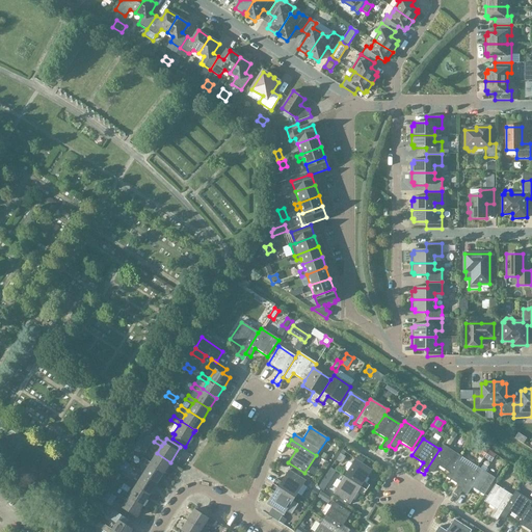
[(137,454),(143,445),(138,442),(132,451),(137,454)]
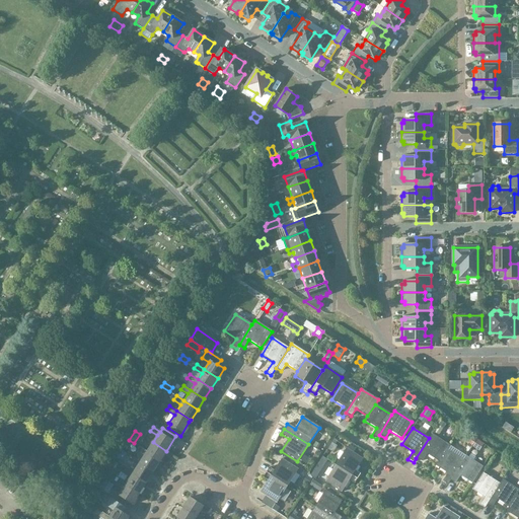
[(429,438),(416,458),(421,461),(426,453),(438,461),(445,449),(448,445),(431,434),(429,438)]
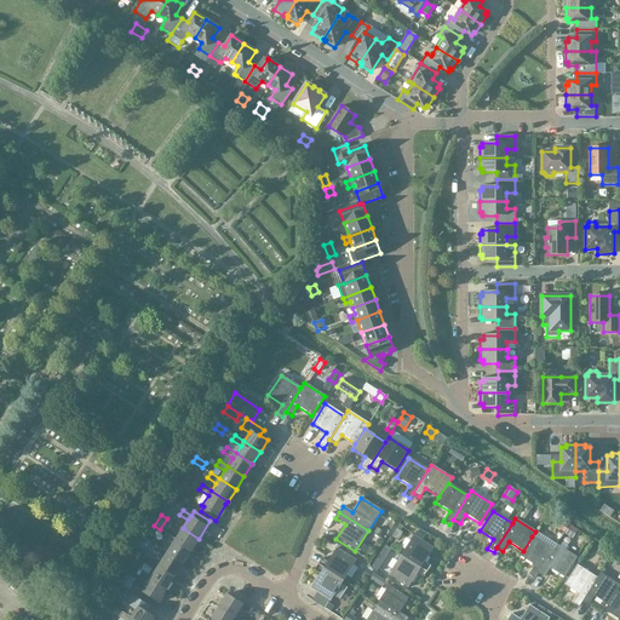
[(562,520),(556,529),(564,534),(570,524),(562,520)]
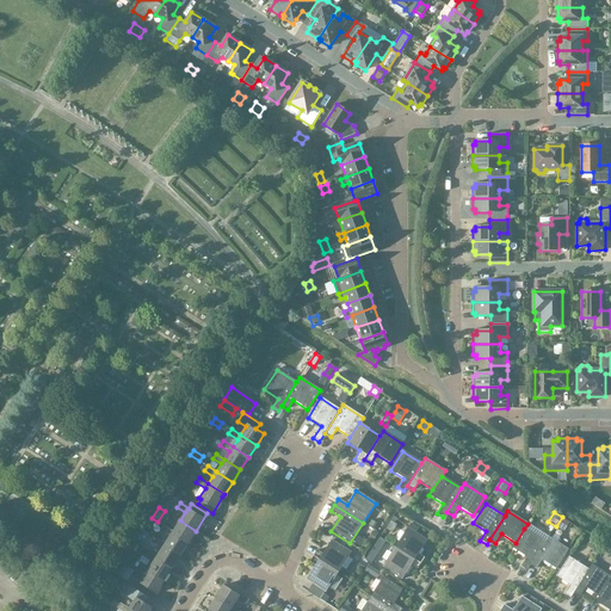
[(177,525),(172,532),(189,543),(196,531),(180,520),(172,514),(170,519),(177,525)]
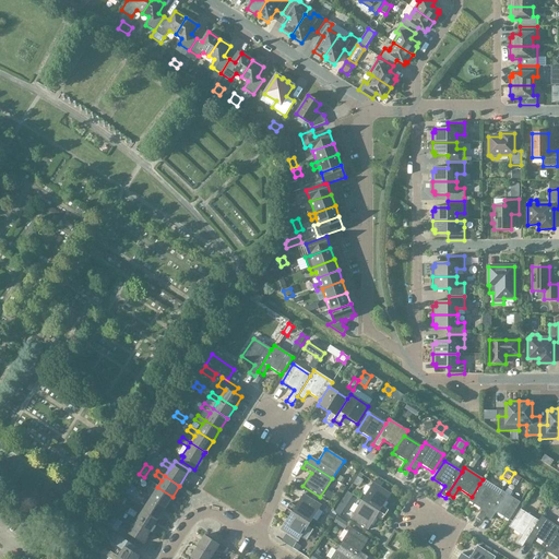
[(516,486),(522,478),(514,474),(509,482),(516,486)]
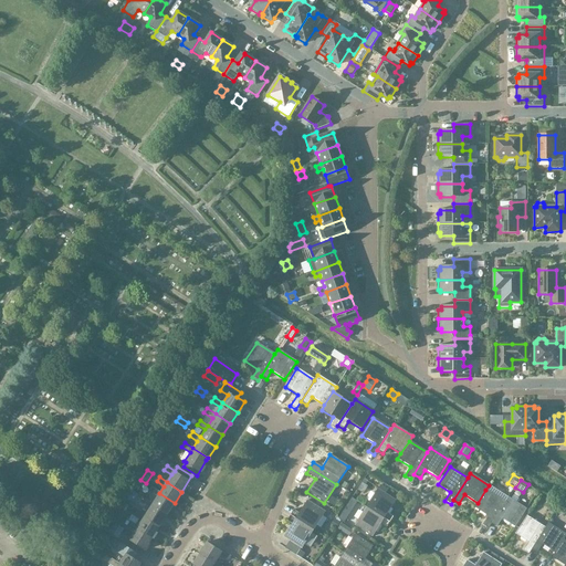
[(378,489),(366,507),(389,523),(394,517),(388,513),(396,501),(385,494),(387,490),(381,485),(378,490),(378,489)]
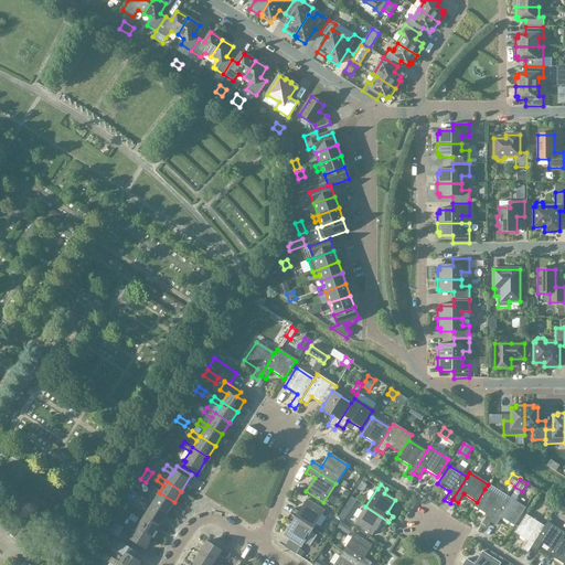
[(152,504),(167,514),(174,502),(159,492),(152,488),(149,492),(157,497),(152,504)]
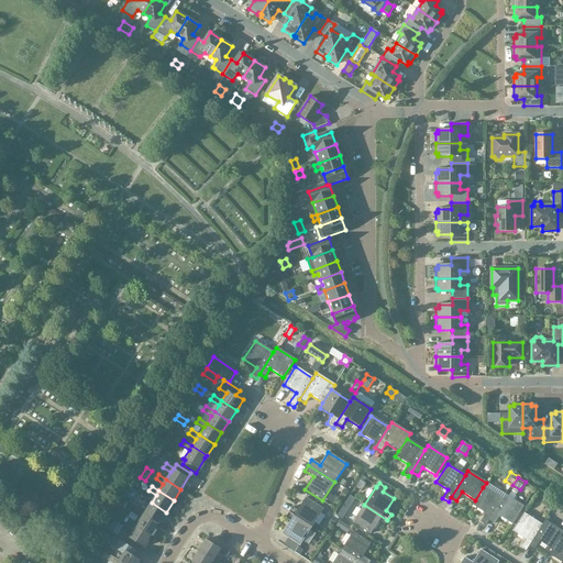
[(483,487),(475,500),(472,505),(484,514),(479,521),(485,525),(487,520),(501,499),(483,487)]
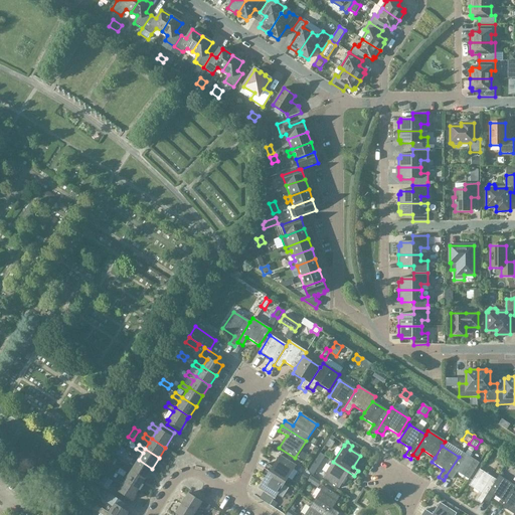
[(120,447),(115,454),(121,457),(125,450),(120,447)]
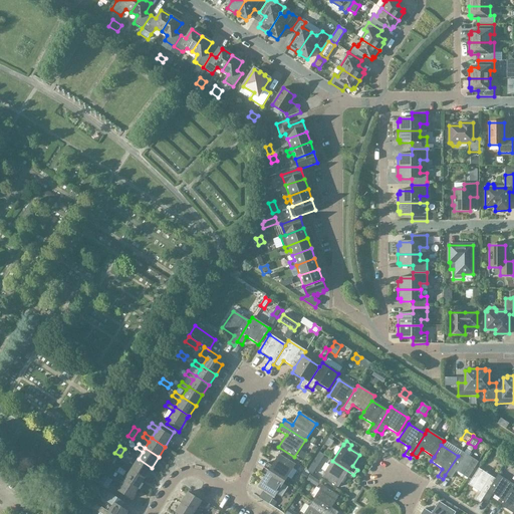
[(458,456),(445,475),(451,479),(456,471),(467,479),(477,462),(468,457),(471,453),(467,450),(464,454),(460,451),(458,456)]
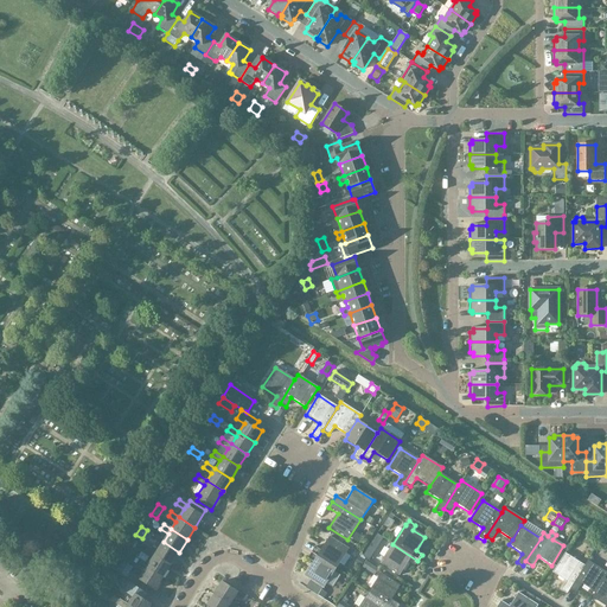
[(160,547),(155,554),(171,564),(179,553),(164,542),(155,536),(152,541),(160,547)]
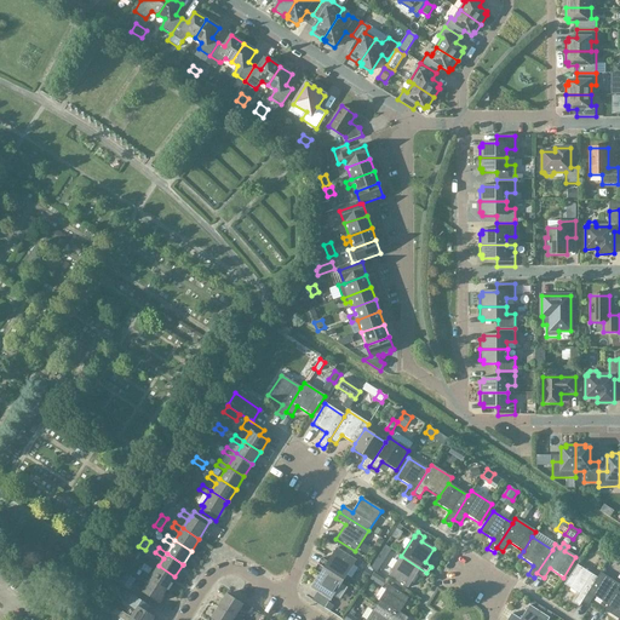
[(317,566),(343,581),(356,561),(337,549),(328,563),(322,560),(317,566)]
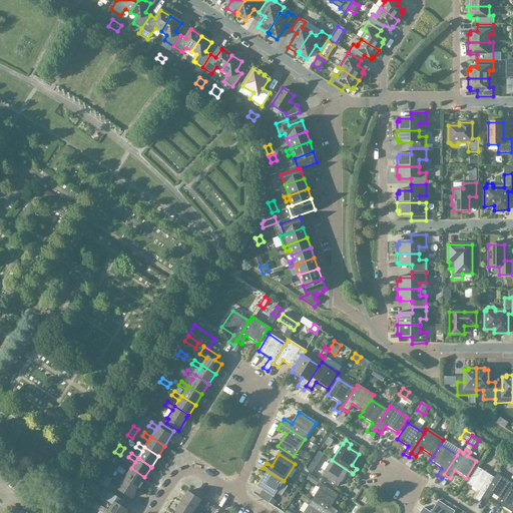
[(144,477),(131,468),(124,464),(124,463),(120,459),(117,463),(122,466),(121,468),(128,472),(124,479),(138,488),(144,477)]
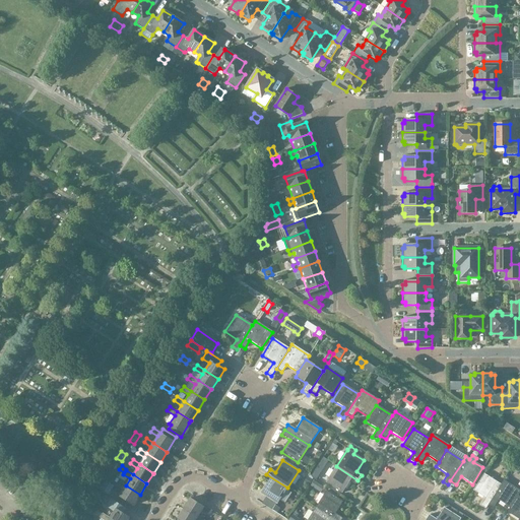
[(316,478),(322,469),(317,466),(312,475),(316,478)]
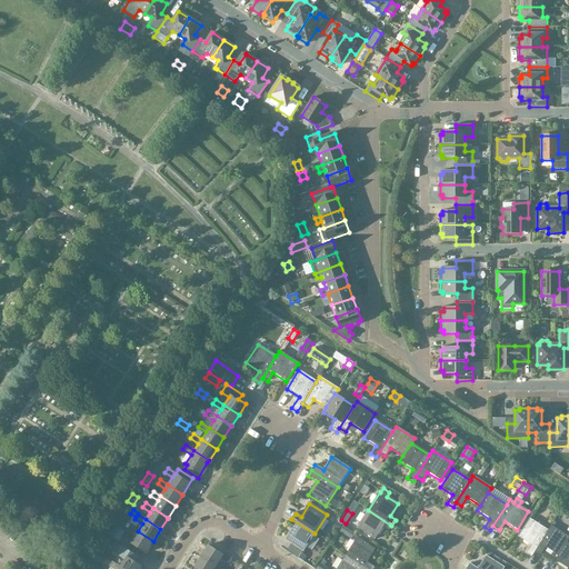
[(391,526),(368,510),(356,529),(375,540),(382,527),(388,530),(391,526)]
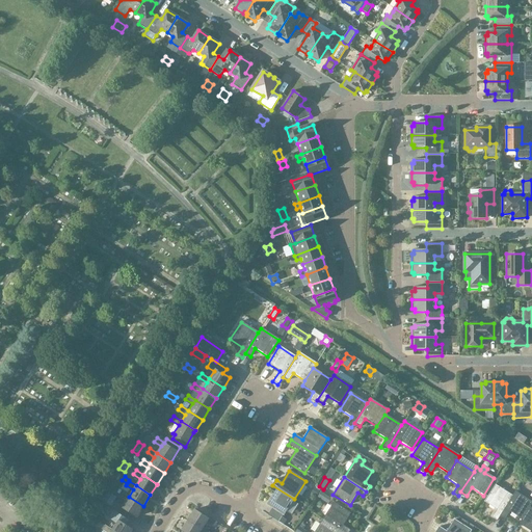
[(274,493),(266,505),(267,506),(272,509),(283,515),(284,516),(287,512),(291,514),(297,504),(293,501),(294,499),(272,485),(269,490),(274,493)]
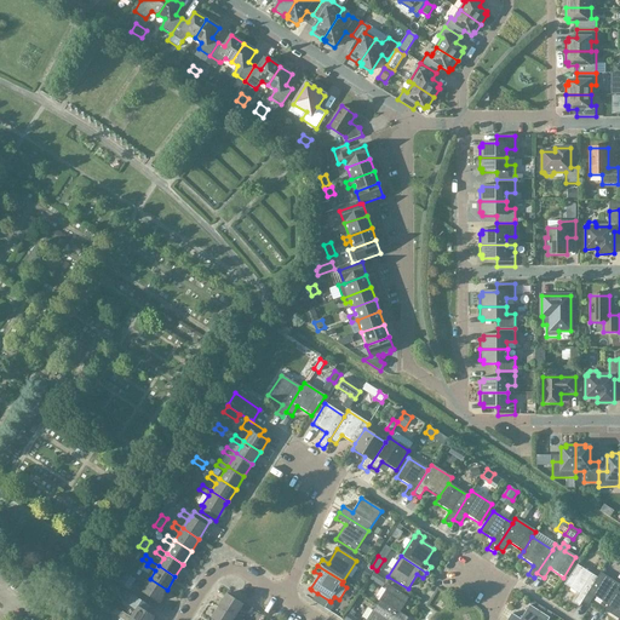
[(581,601),(596,578),(577,566),(564,585),(578,593),(572,602),(578,606),(581,601)]
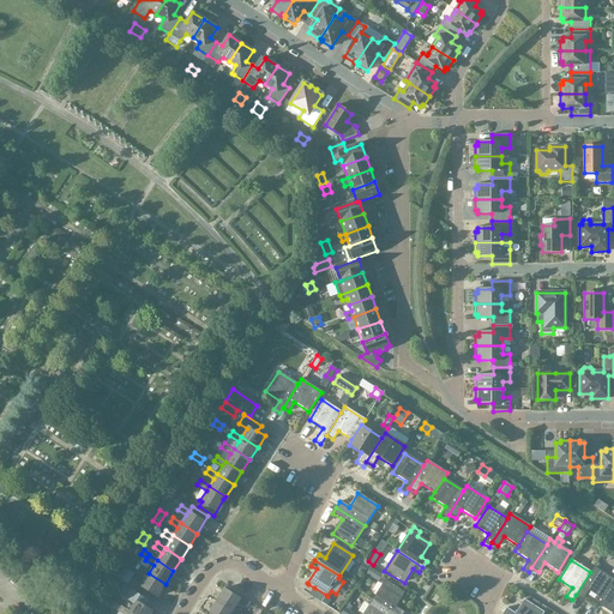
[(120,571),(116,576),(128,584),(132,578),(127,576),(130,571),(122,566),(120,571)]
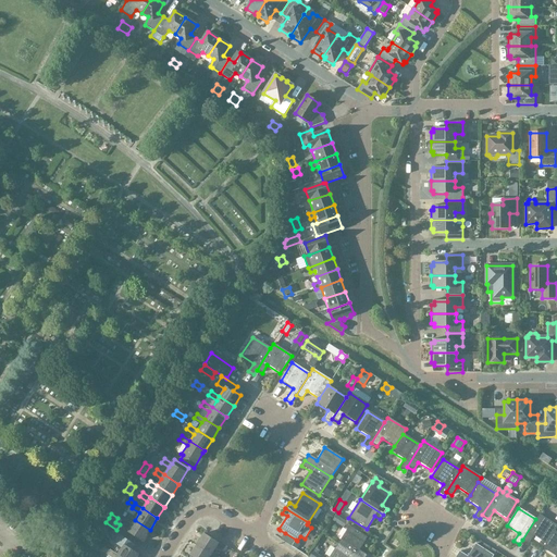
[(125,518),(125,519),(133,524),(127,533),(141,542),(150,530),(135,520),(127,515),(125,518)]
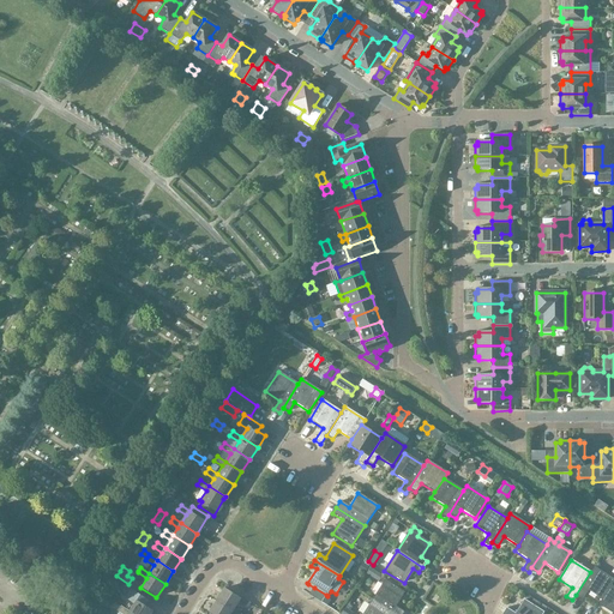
[(378,572),(372,567),(368,573),(374,577),(378,572)]
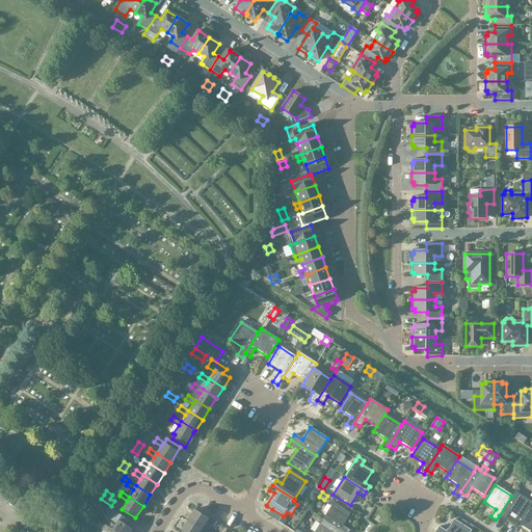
[(514,491),(511,496),(499,515),(504,519),(508,511),(521,519),(529,507),(531,502),(514,491)]
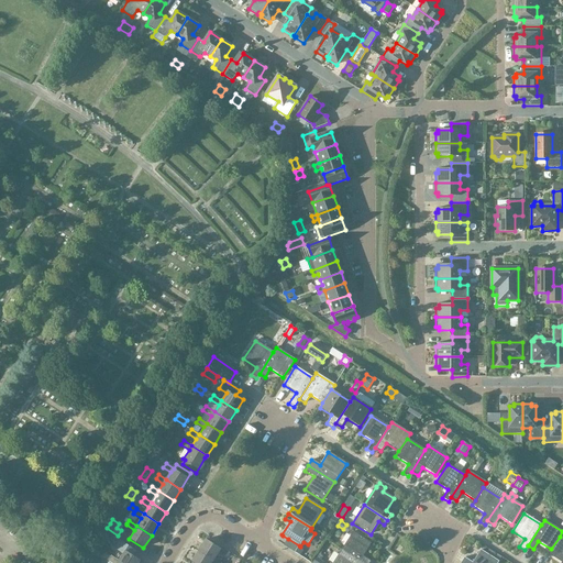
[(341,551),(360,562),(370,562),(371,562),(362,556),(371,544),(353,532),(341,551)]
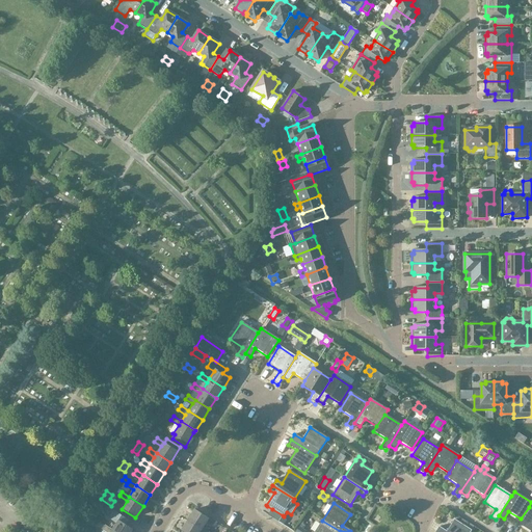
[(531,531),(531,508),(529,507),(521,519),(517,524),(530,531),(529,531),(531,531)]
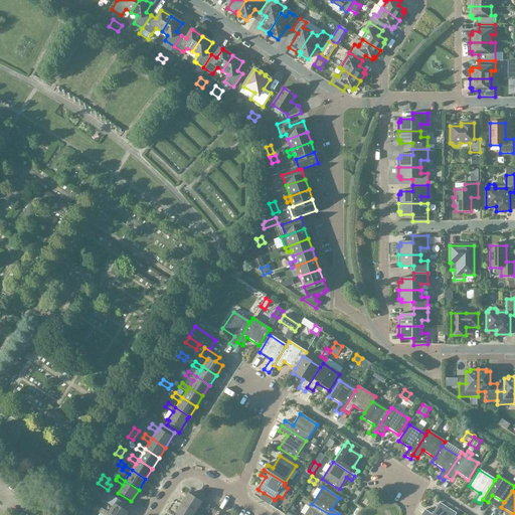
[(182,503),(196,512),(200,505),(207,510),(210,506),(202,501),(201,502),(188,494),(182,503)]
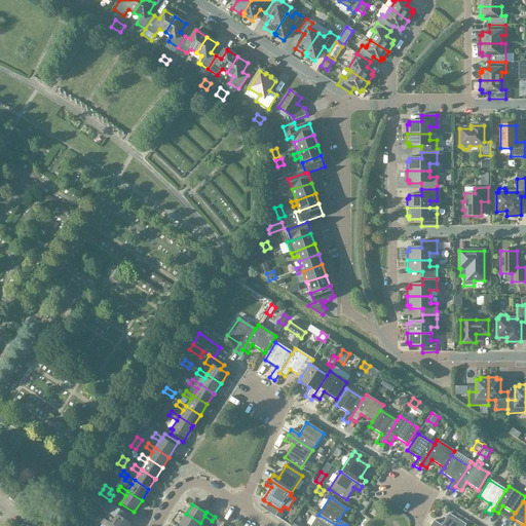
[(111,525),(112,525),(129,525),(132,525),(124,520),(127,516),(112,506),(108,514),(115,519),(111,525)]
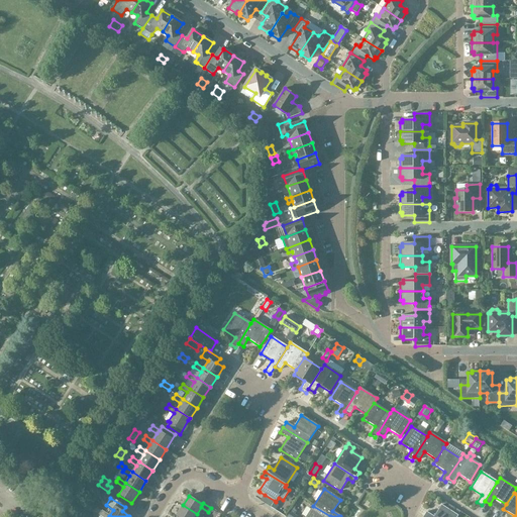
[(422,516),(455,516),(459,511),(448,504),(446,508),(441,505),(434,516),(426,511),(422,516)]
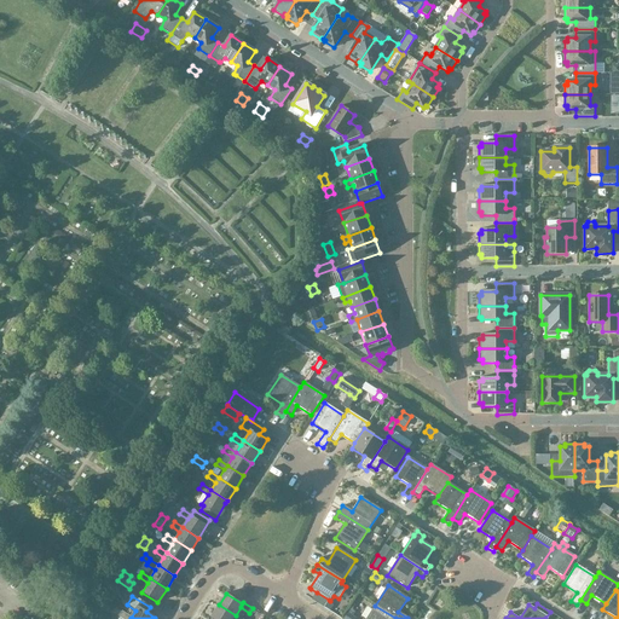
[(219,605),(210,617),(214,618),(241,618),(236,615),(219,605)]
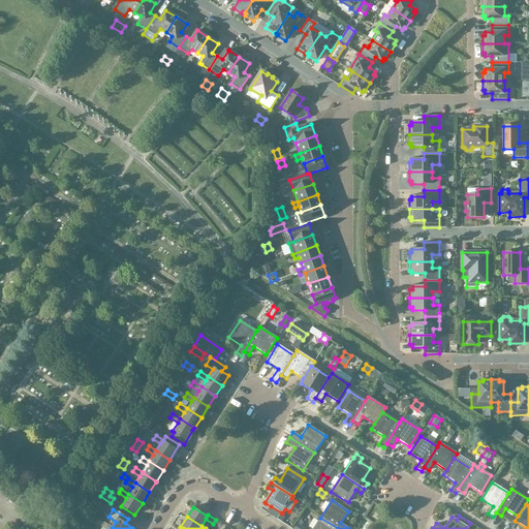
[(338,528),(320,518),(313,528),(338,528)]
